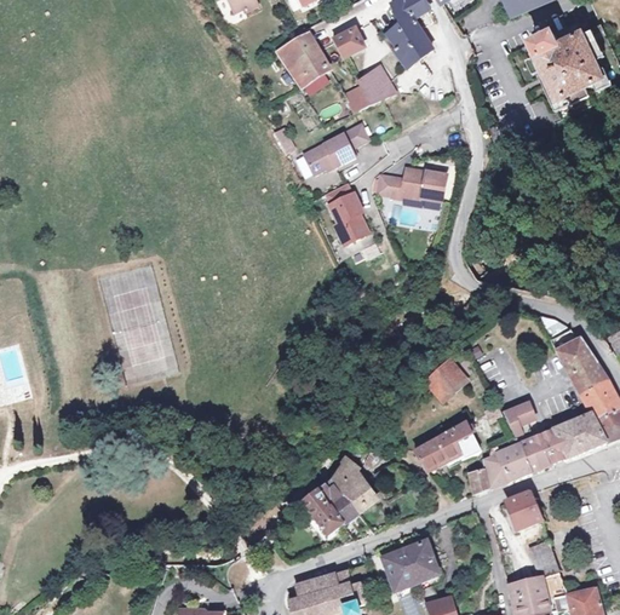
[(227,0),(233,11),(242,6),(244,10),(258,3),(257,0),(227,0)]
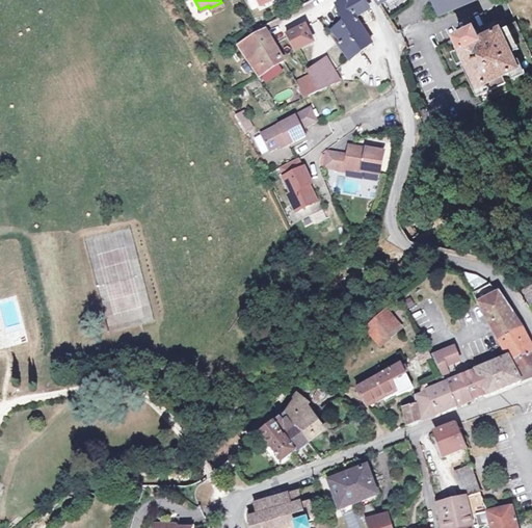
[(342,0),(337,3),(345,19),(355,11),(357,16),(370,6),(365,0),(342,0)]
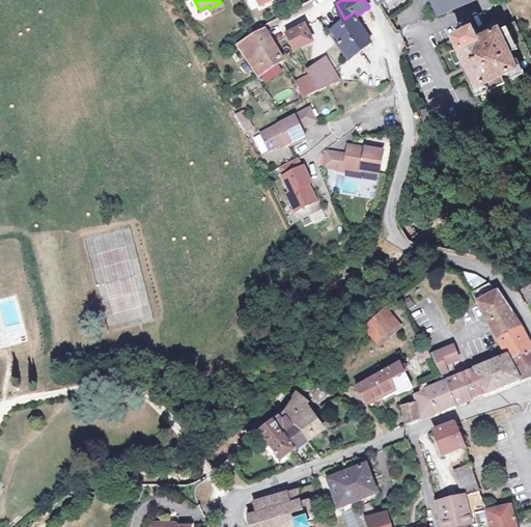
[(435,0),(440,11),(467,0),(435,0)]
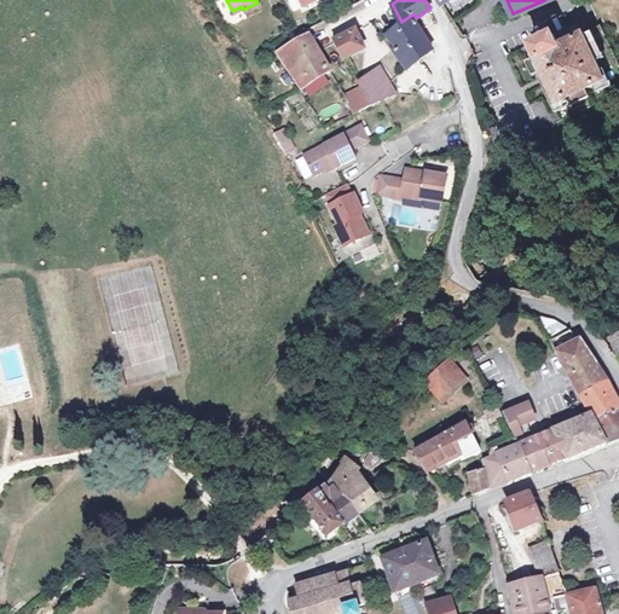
[(401,22),(387,33),(395,45),(392,47),(408,67),(434,46),(416,18),(414,13),(401,22)]
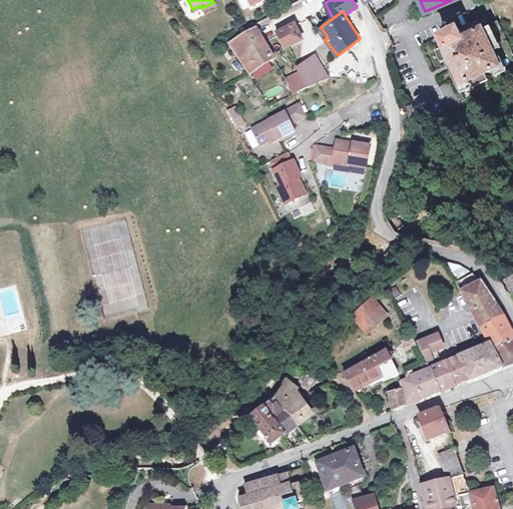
[(294,21),(276,32),(285,46),(303,36),(294,21)]
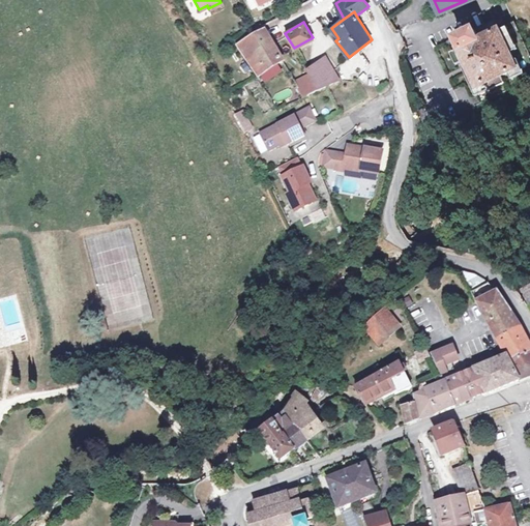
[(255,26),(257,29),(236,40),(257,70),(281,58),(261,23),(255,26)]
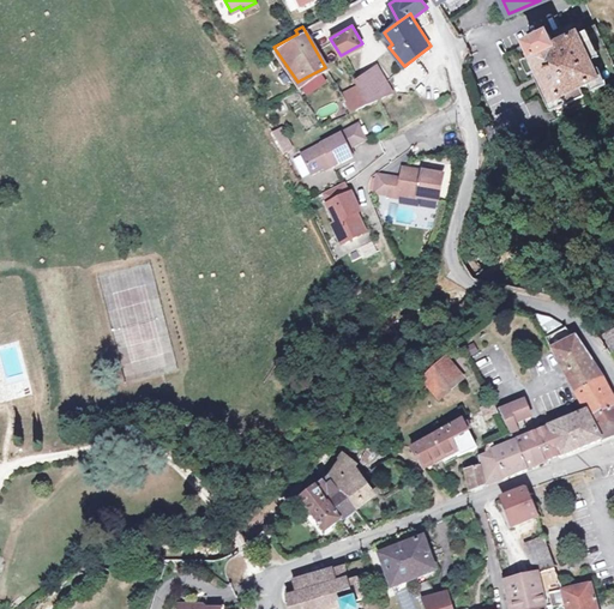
[(549,30),(529,38),(534,50),(531,52),(553,97),(601,74),(578,29),(554,41),(549,30)]
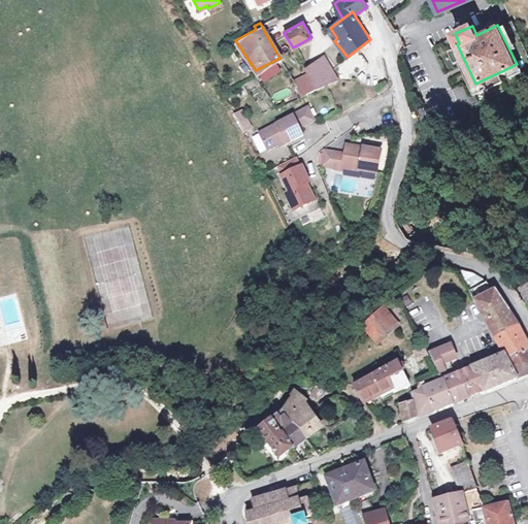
[(326,57),(305,67),(308,73),(295,80),(302,94),(338,76),(326,57)]
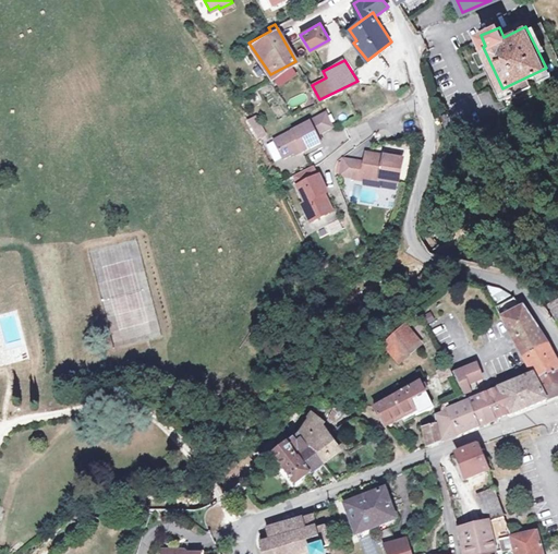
[(328,110),(274,137),(283,156),(294,149),(302,146),(304,149),(322,140),(318,131),(334,123),(328,110)]
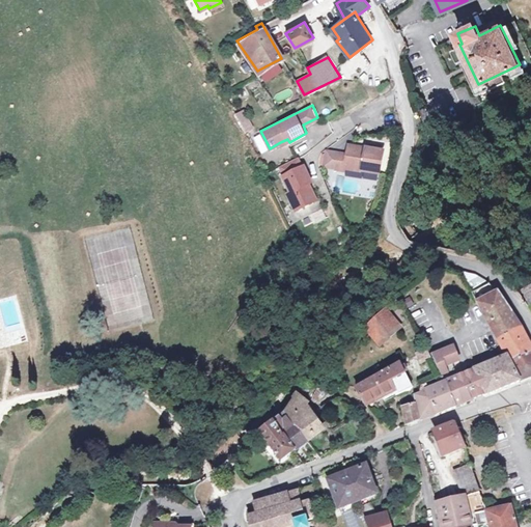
[(243,108),(235,111),(245,130),(252,126),(243,108)]
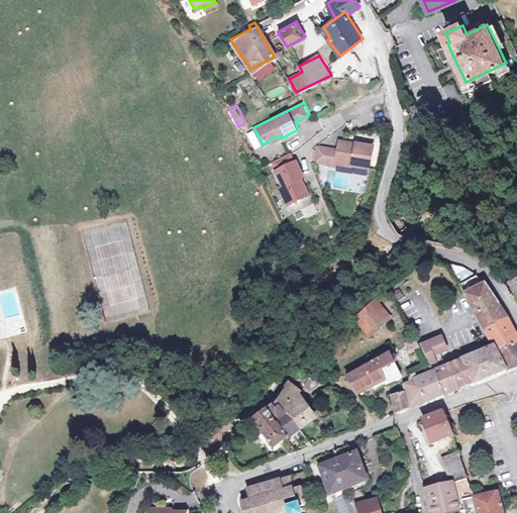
[(338,146),(330,144),(327,161),(327,162),(336,164),(337,160),(355,164),(356,162),(364,163),(363,165),(371,167),(375,144),(339,137),(338,146)]
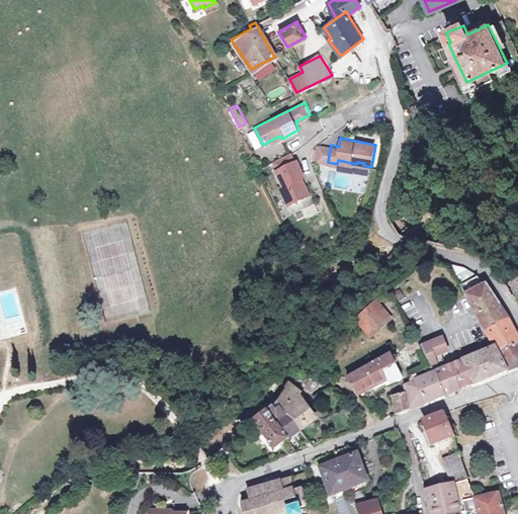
[(328,161),(331,145),(320,144),(317,159),(328,161)]
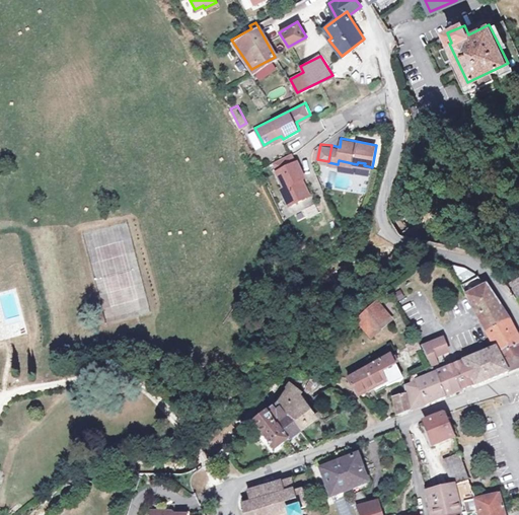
[(292,151),(274,160),(278,169),(277,169),(285,185),(282,186),(286,195),(289,193),(294,202),(310,194),(302,177),(306,176),(298,159),(297,160),(292,151)]
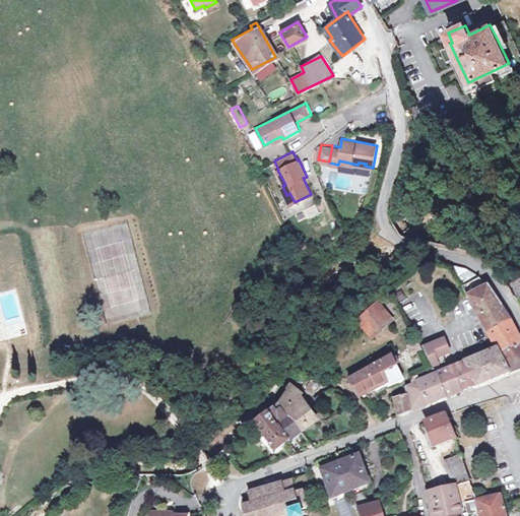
[(316,227),(328,220),(318,201),(306,207),(316,227)]
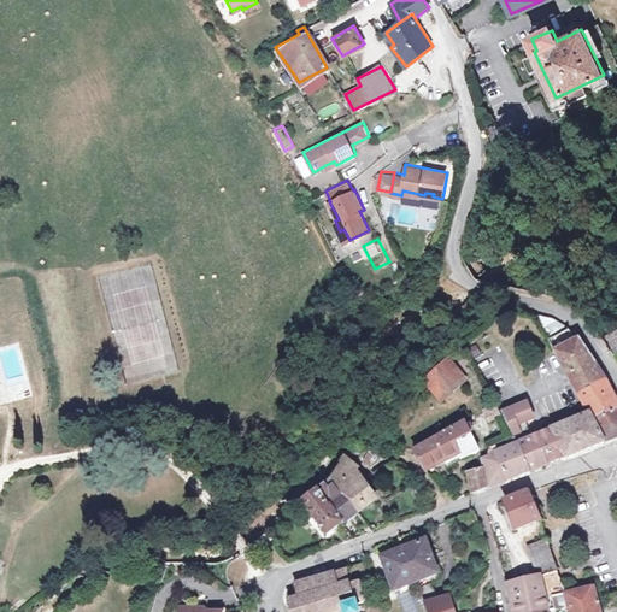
[(568,370),(594,359),(576,334),(571,328),(568,325),(548,335),(568,370)]
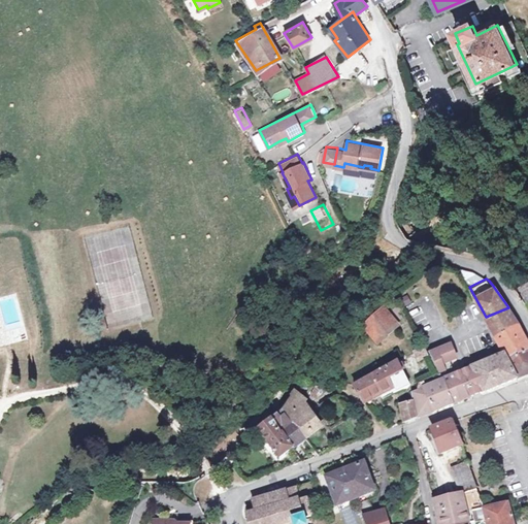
[(394,318),(384,306),(362,325),(375,342),(397,324),(394,318)]
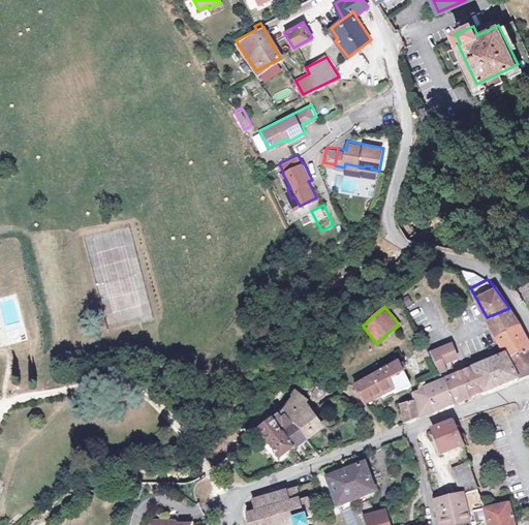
[(496,333),(520,322),(509,308),(487,317),(496,333)]
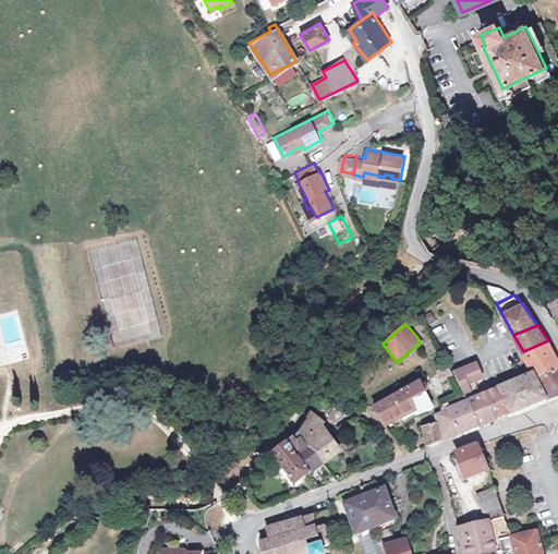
[(535,374),(557,364),(557,360),(548,340),(523,351),(533,370),(535,374)]
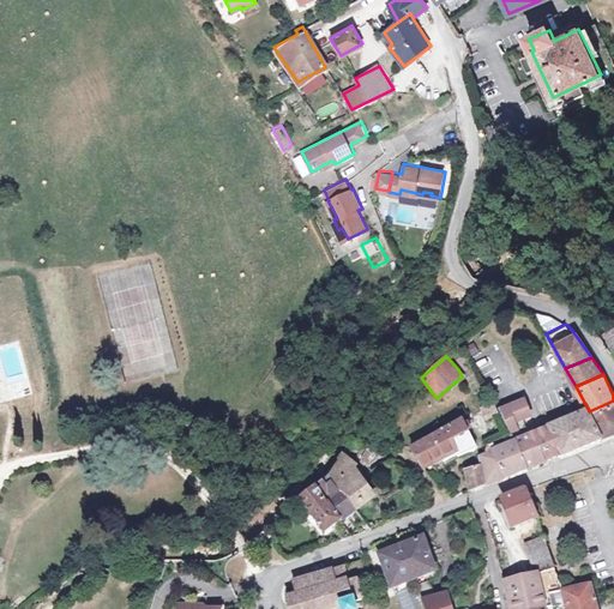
[(522,396),(497,406),(499,411),(509,429),(518,424),(523,423),(519,416),(528,411),(522,396)]
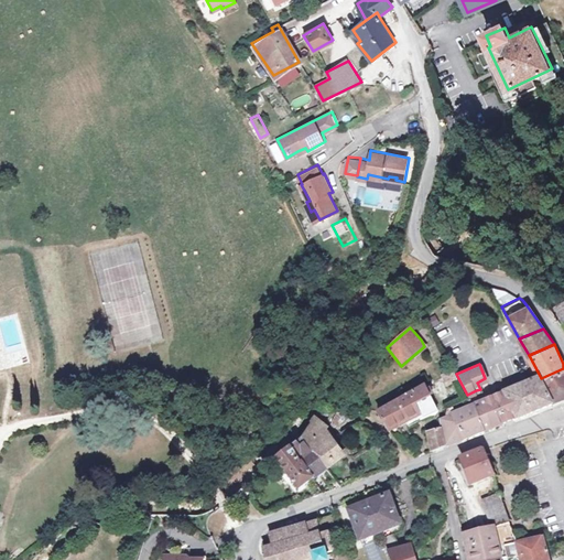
[(453,367),(442,372),(447,384),(458,378),(456,374),(453,367)]
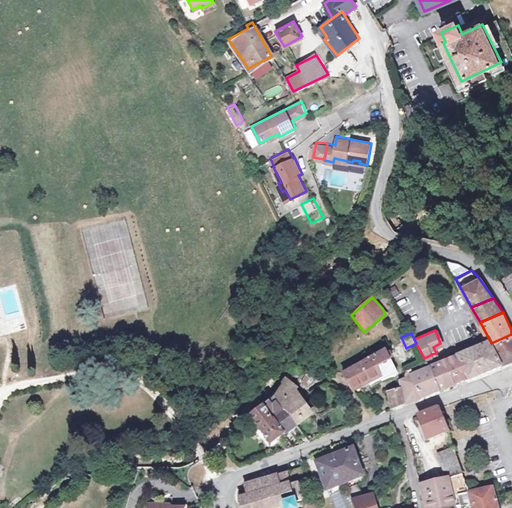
[(511,334),(491,343),(502,362),(511,358),(511,334)]
